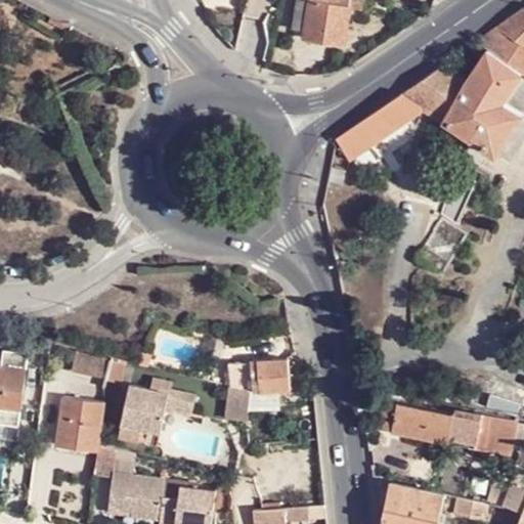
[(303,33),(306,0),(296,0),(293,31),(303,33)]
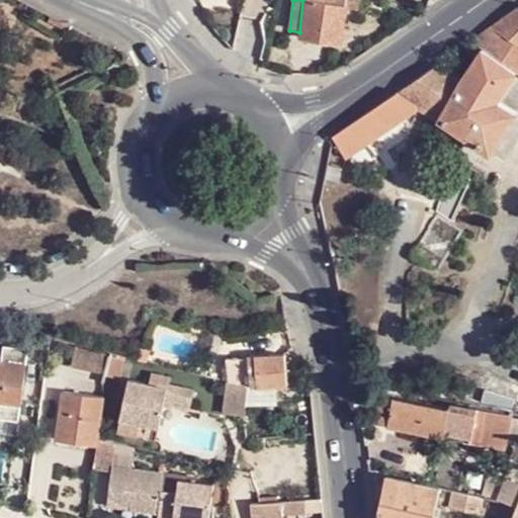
[(303,0),(299,32),(299,36),(340,40),(345,5),(345,0),(303,0)]
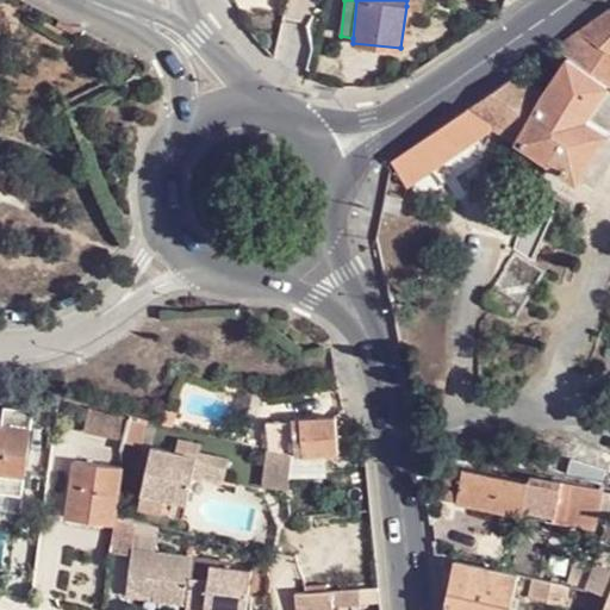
[(609,7),(554,48),(578,61),(561,80),(549,79),(543,94),(589,120),(608,87),(609,87),(609,7)]
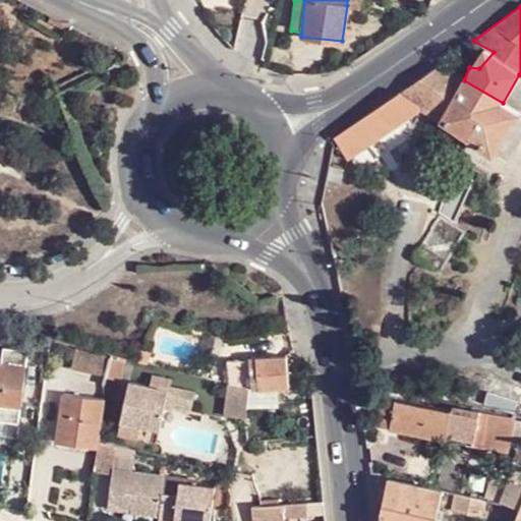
[(439,65),(336,137),(351,167),(422,113),(441,124),(464,80),(439,65)]
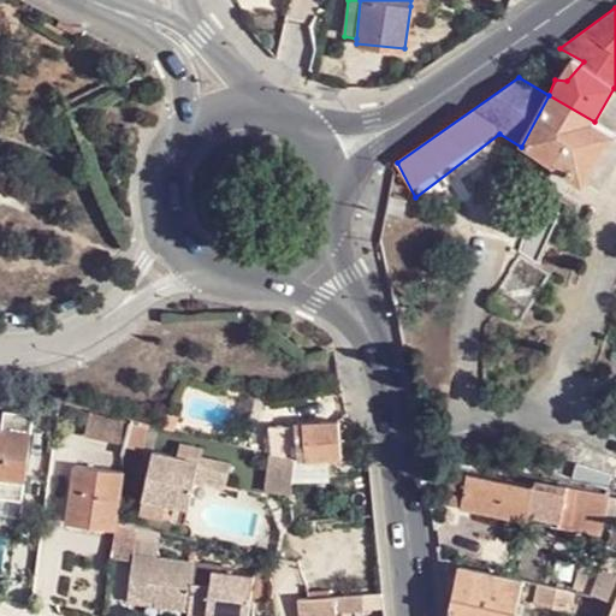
[(549,95),(521,147),(585,184),(615,135),(594,122),(549,95)]
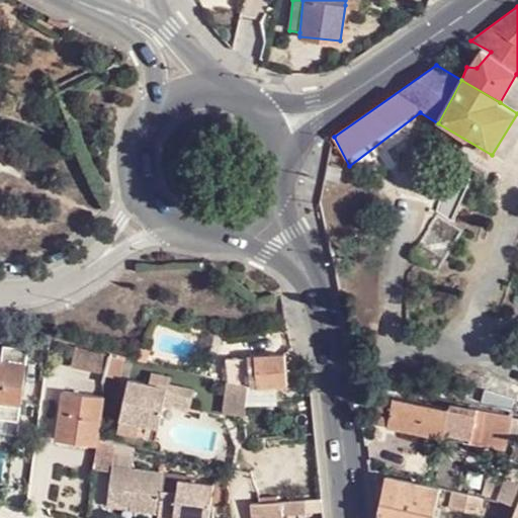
[(31,336),(17,334),(14,346),(28,350),(31,336)]
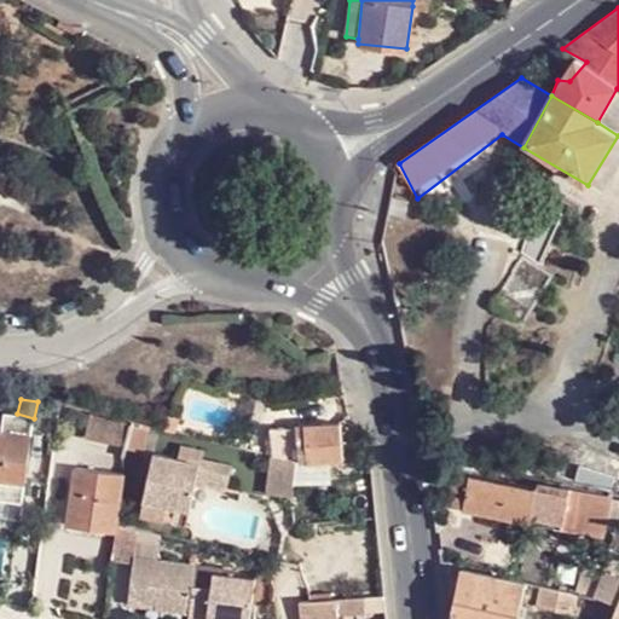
[(126,444),(132,426),(90,415),(86,433),(126,444)]
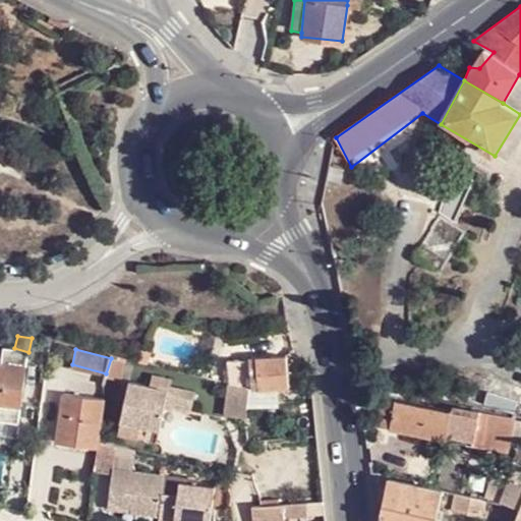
[(124,358),(112,355),(111,358),(106,373),(105,377),(119,379),(124,358)]
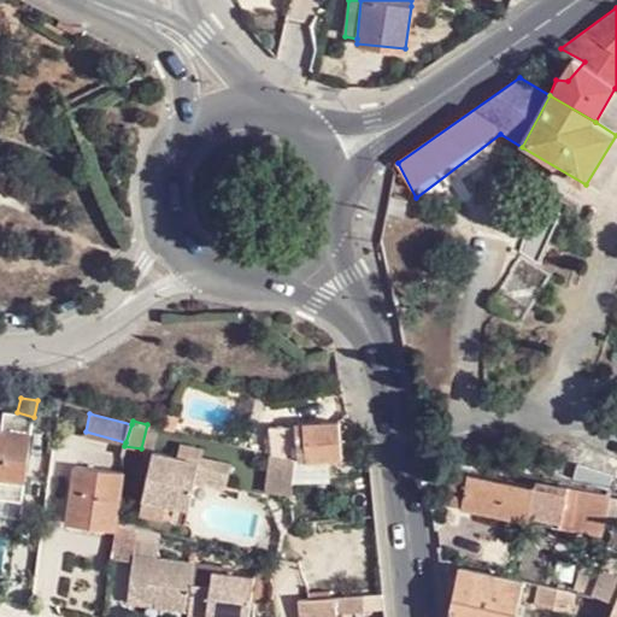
[(341,422),(304,423),(304,425),(307,462),(344,459),(341,422)]
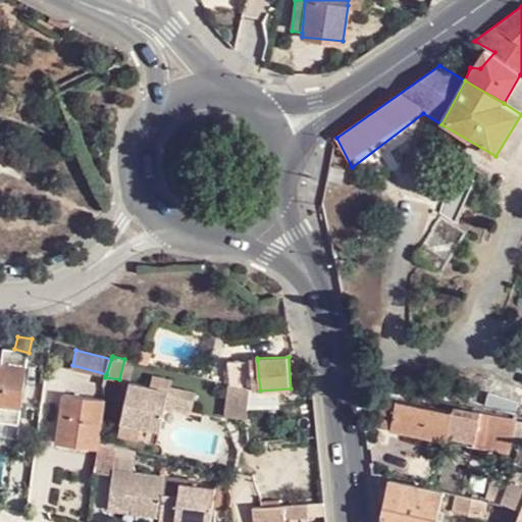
[(235,362),(237,385),(239,386),(245,388),(254,390),(260,390),(257,360),(235,362)]
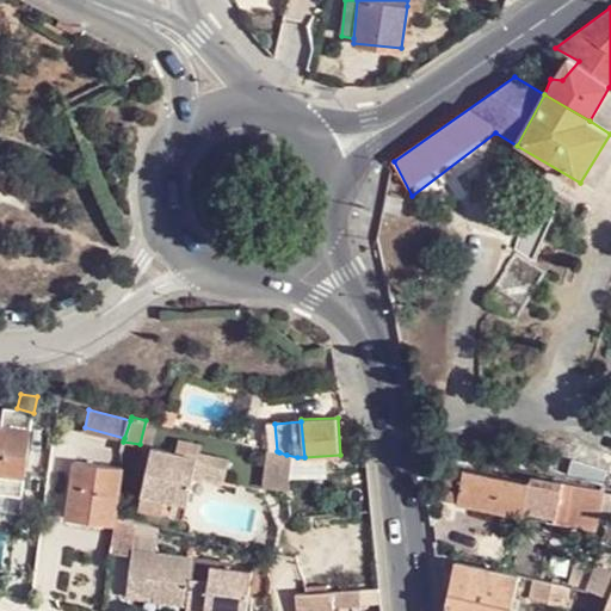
[(0,488),(20,492),(29,427),(0,423),(0,488)]
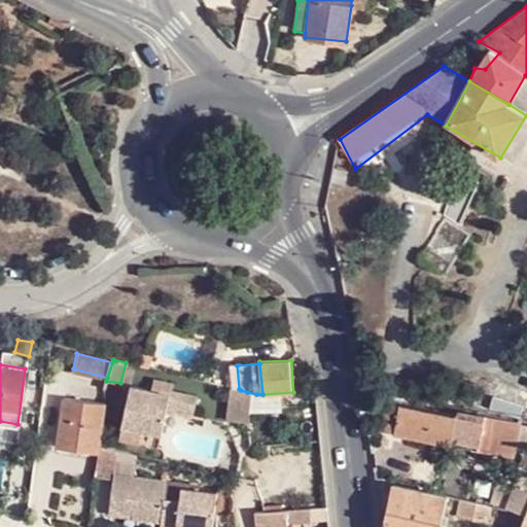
[(494,415),(505,384),(478,376),(467,408),(494,415)]
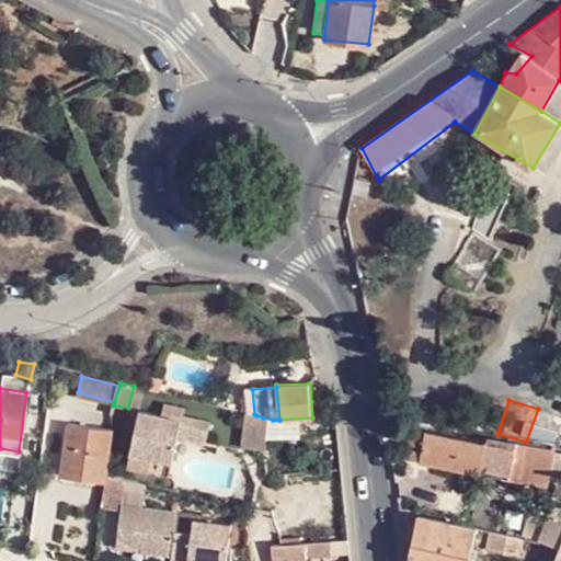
[(560,415),(538,409),(526,442),(525,443),(533,445),(559,449),(560,438),(560,415)]
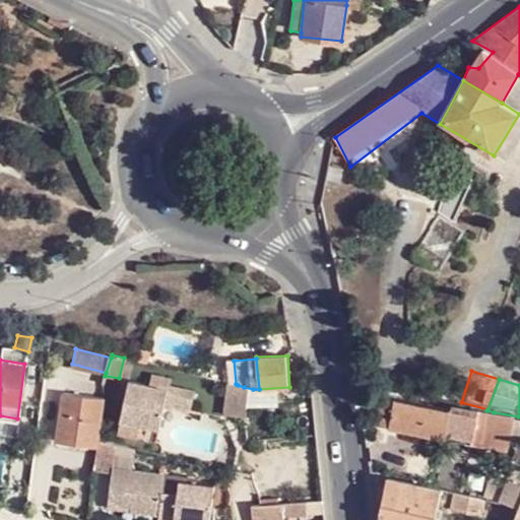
[(169,392),(130,382),(120,420),(159,432),(166,413),(188,417),(194,396),(170,389),(169,392)]
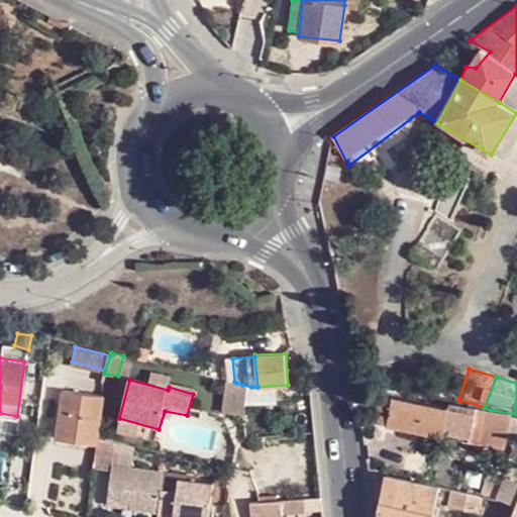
[(242,385),(236,383),(234,382),(225,380),(223,414),(244,418),(242,385)]
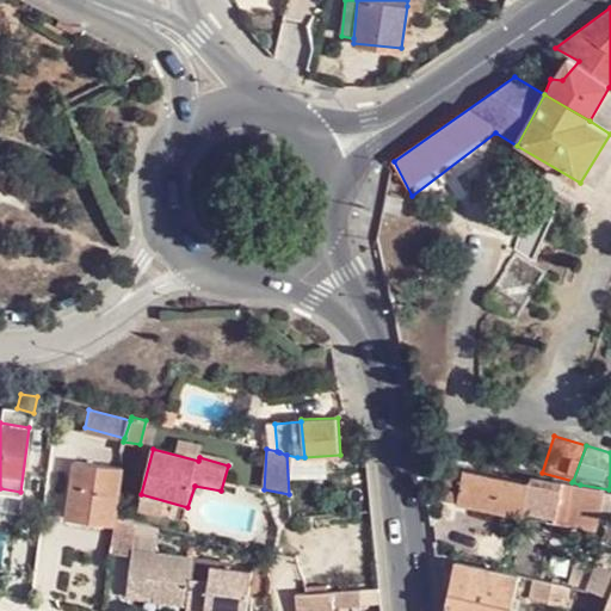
[(66,517),(113,525),(115,518),(121,467),(73,461),(66,517)]
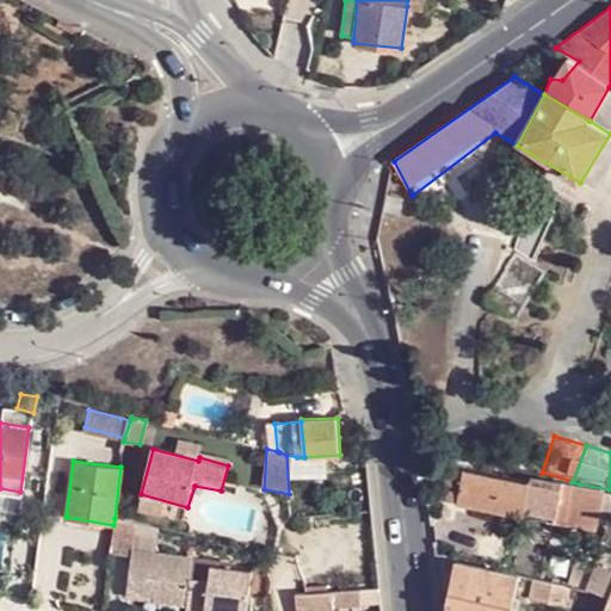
[(580,485),(572,482),(567,482),(566,489),(464,471),(463,480),(451,476),(446,501),(460,503),(460,508),(530,519),(531,514),(560,518),(560,524),(603,531),(609,489),(580,485)]
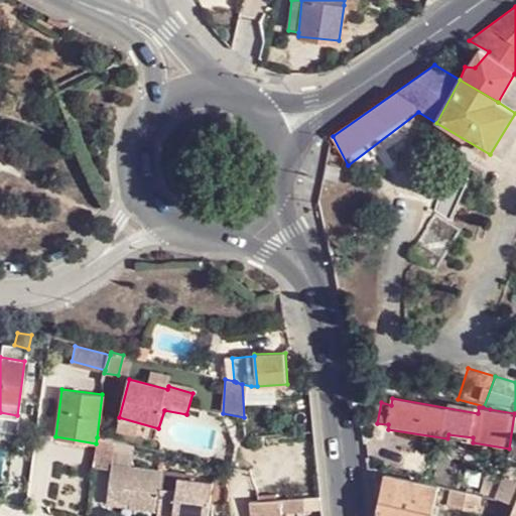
[(112,448),(111,465),(129,466),(130,452),(112,448)]
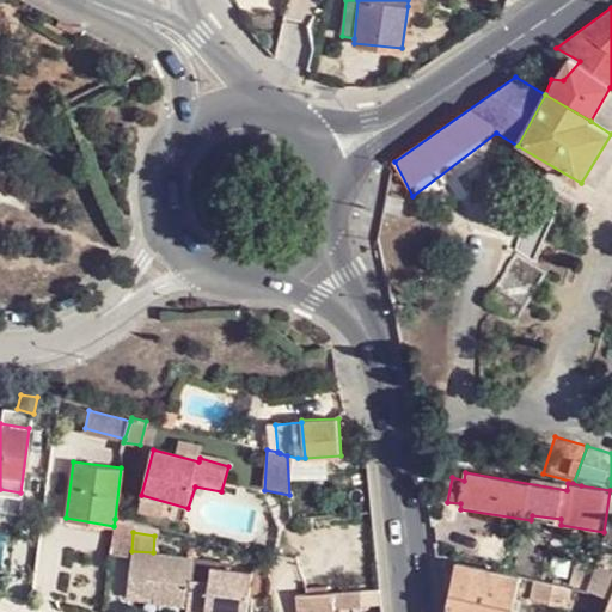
[(209,611),(231,611),(234,574),(230,574),(216,571),(216,561),(199,560),(191,558),(184,557),(153,552),(132,551),(127,591),(153,595),(153,601),(183,607),(183,611),(185,611),(204,611),(209,611)]
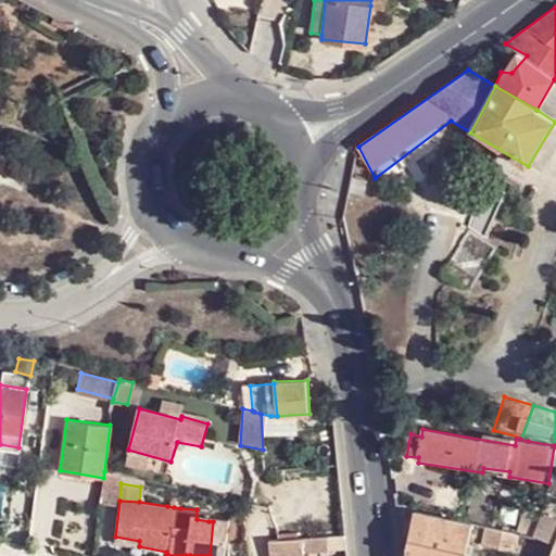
[(555,555),(555,504),(553,504),(539,539),(555,544),(550,555),(555,555)]
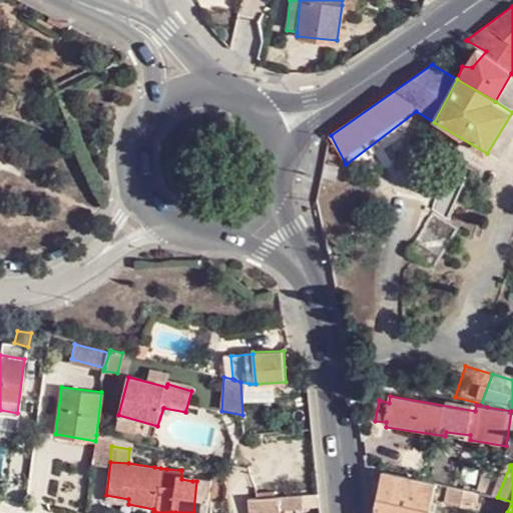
[(181,479),(192,481),(194,472),(181,470),(181,479)]
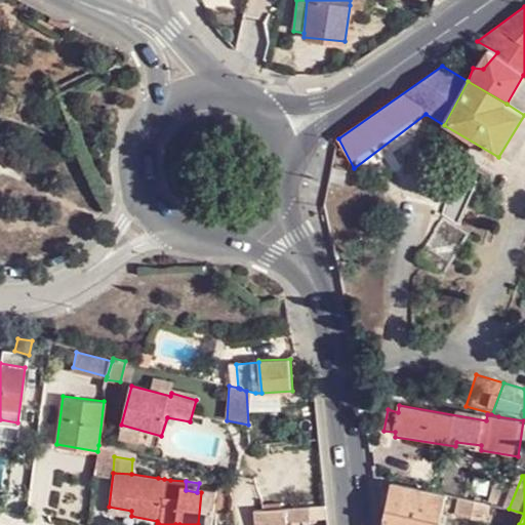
[(392,481),(379,524),(438,524),(446,496),(392,481)]
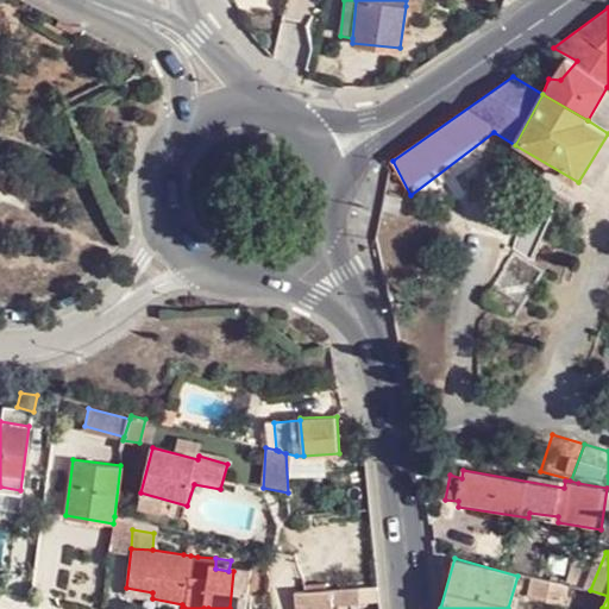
[(233,571),(230,608),(243,608),(249,573),(233,571)]
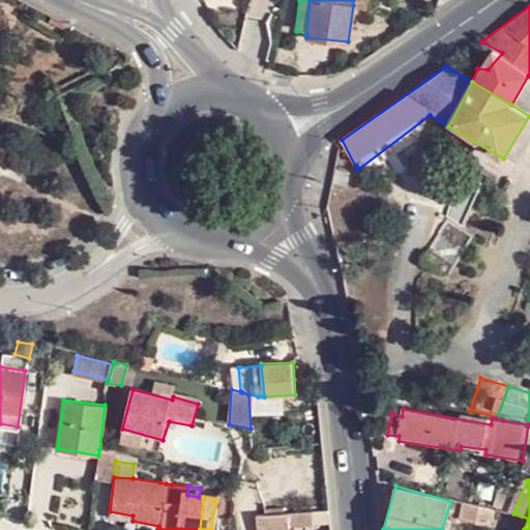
[(494,508),(466,500),(461,518),(489,526),(494,508)]
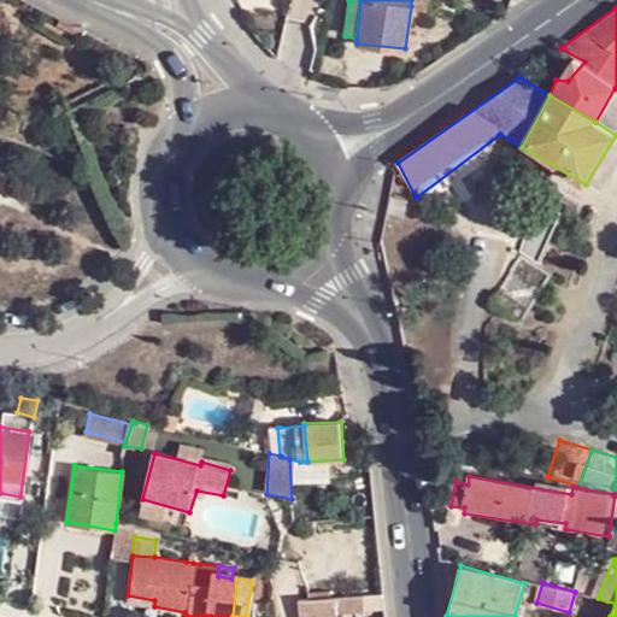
[(328,616),(328,599),(298,600),(298,616),(328,616)]
